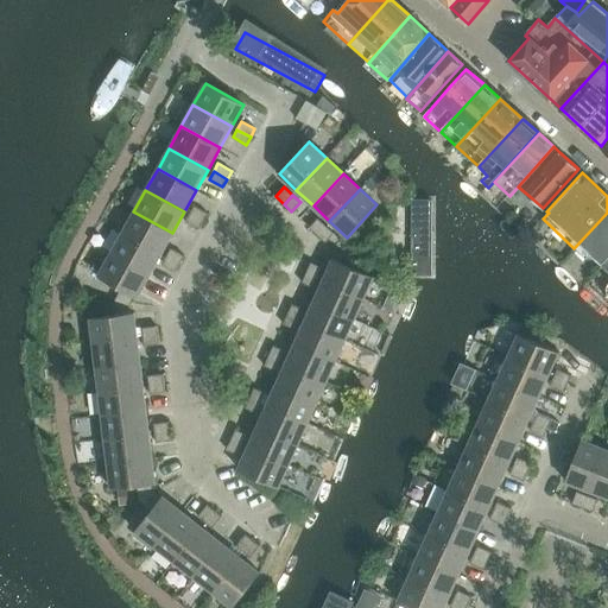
[(429,201),(407,201),(407,277),(429,277),(429,201)]
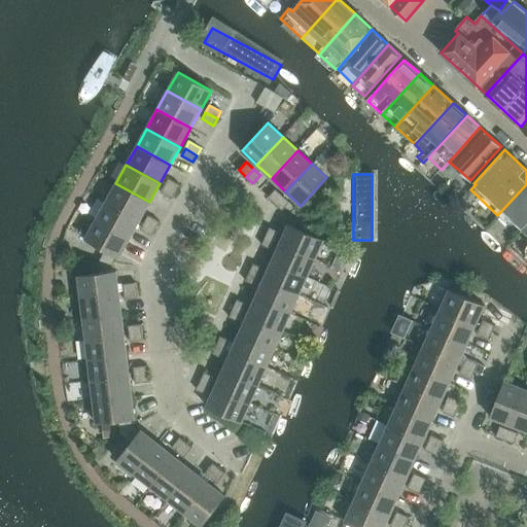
[(169,178),(165,185),(176,191),(180,184),(169,178)]
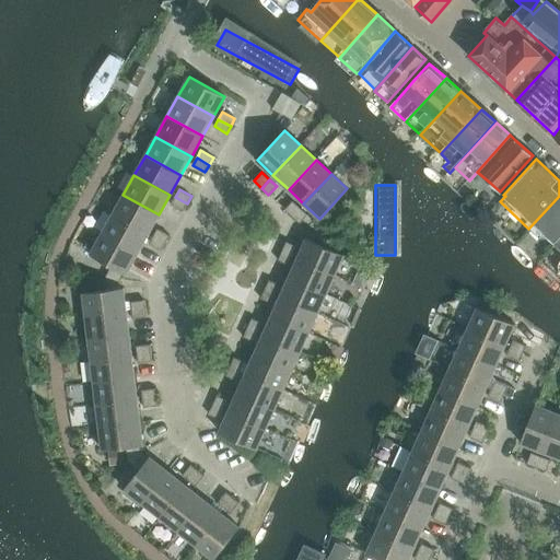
[(148,234),(159,214),(123,195),(112,214),(148,234)]
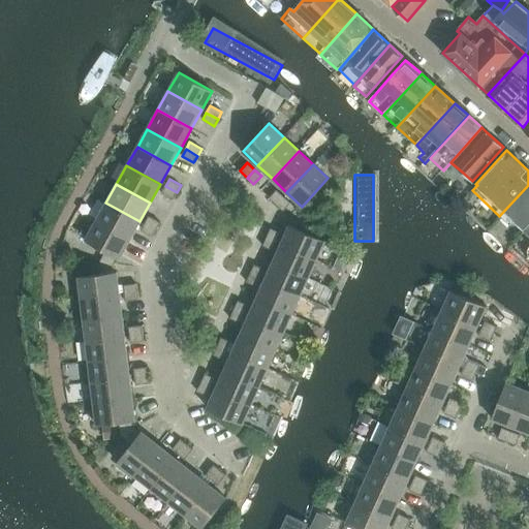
[(522,235),(528,225),(528,185),(499,216),(516,229),(522,235)]
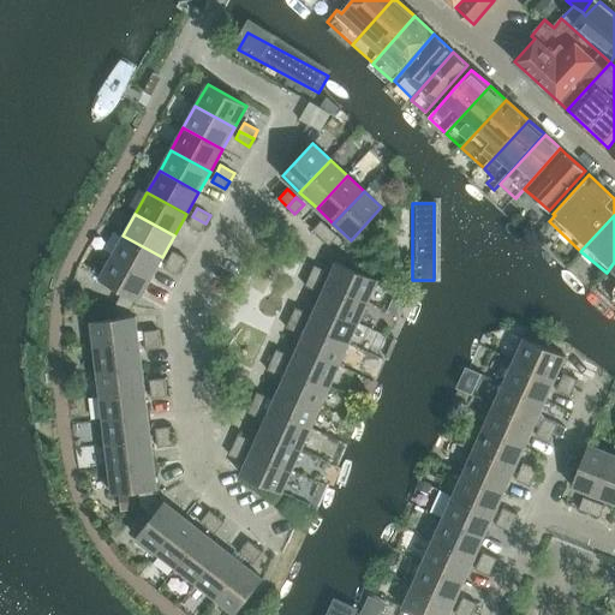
[(192,216),(187,225),(201,232),(206,224),(192,216)]
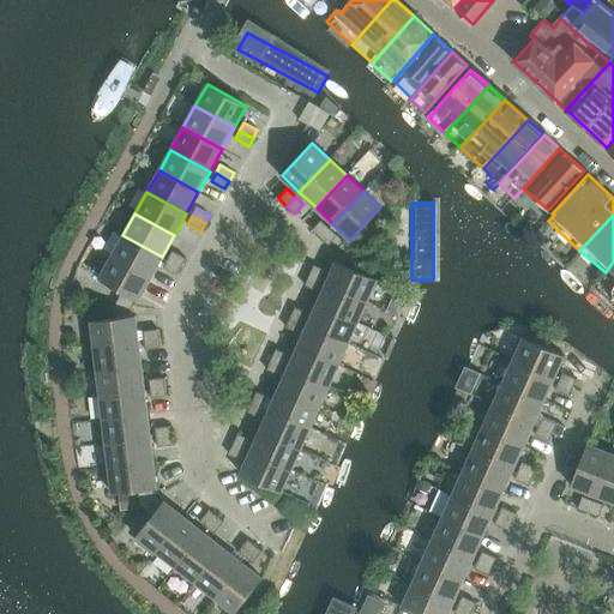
[(312,229),(320,238),(329,228),(320,220),(312,229)]
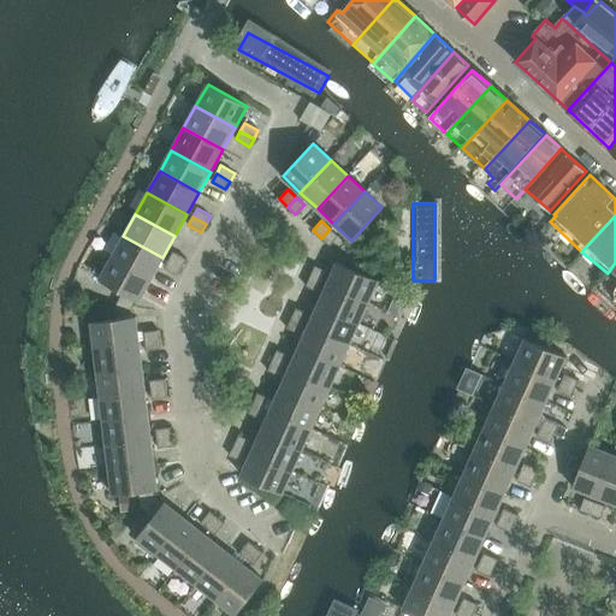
[(330,229),(321,238),(330,246),(338,236),(330,229)]
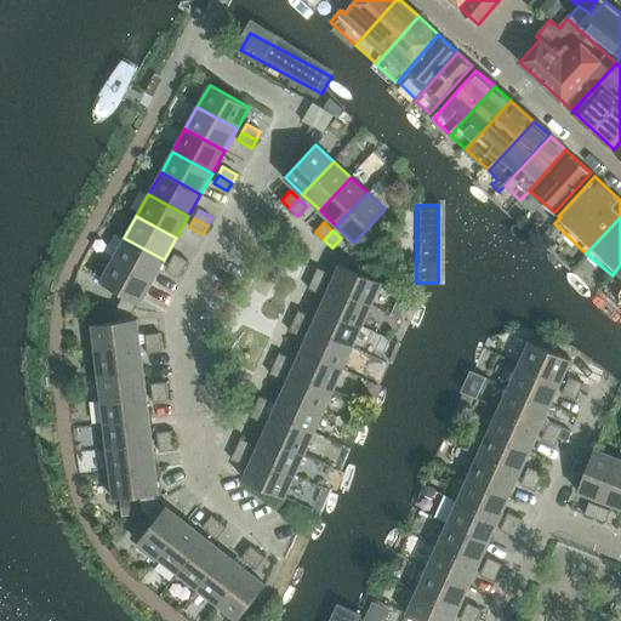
[(113,260),(152,281),(164,261),(124,238),(113,260)]
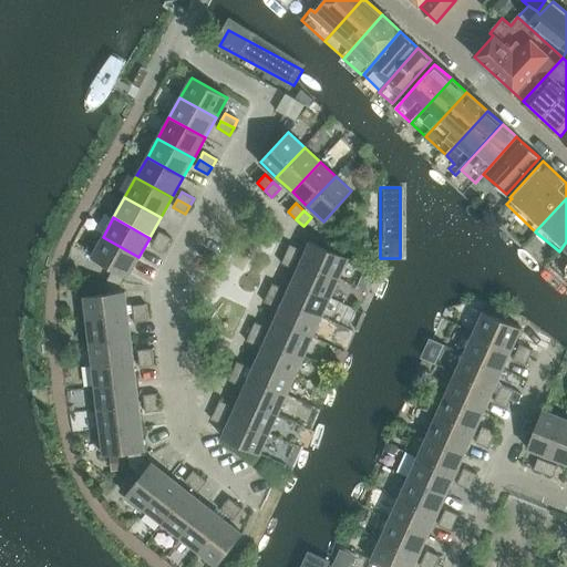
[(155,239),(167,246),(172,238),(160,232),(155,239)]
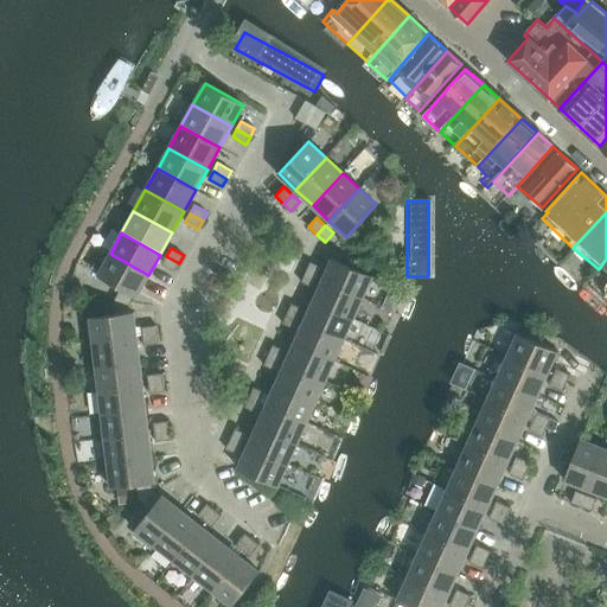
[(97,275),(134,295),(136,296),(148,275),(110,254),(97,275)]
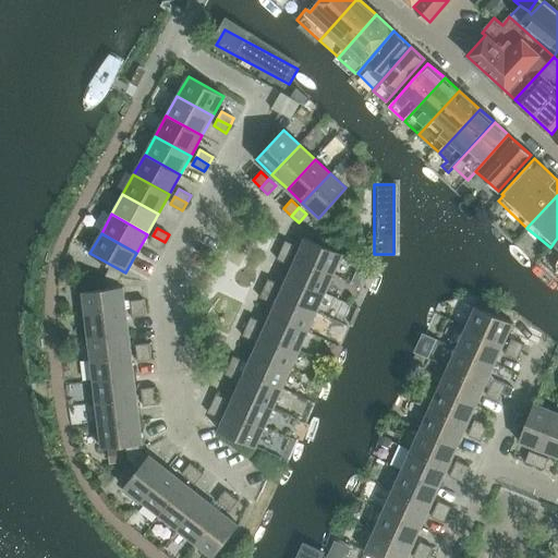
[(165,242),(153,235),(148,243),(160,250),(165,242)]
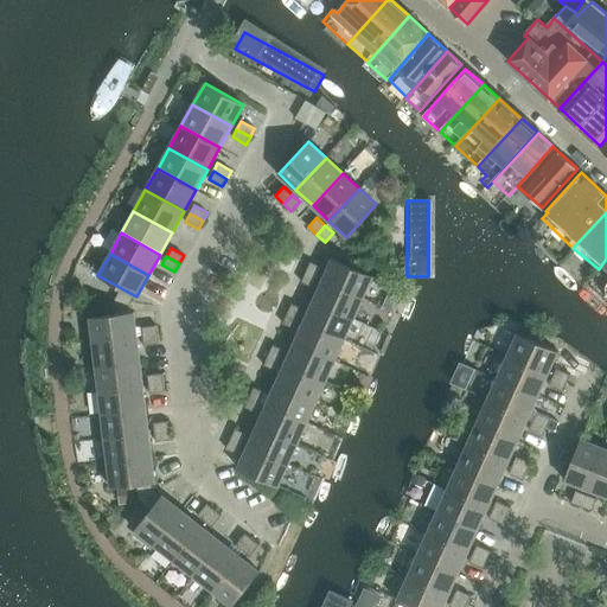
[(332,259),(323,280),(363,298),(372,276),(332,259)]
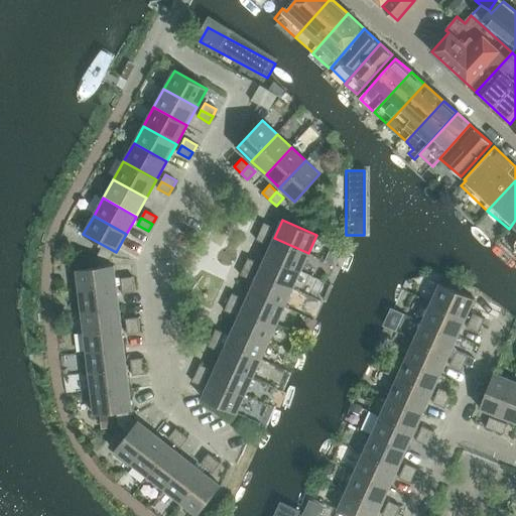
[(515,220),(509,229),(497,241),(515,258),(515,220)]
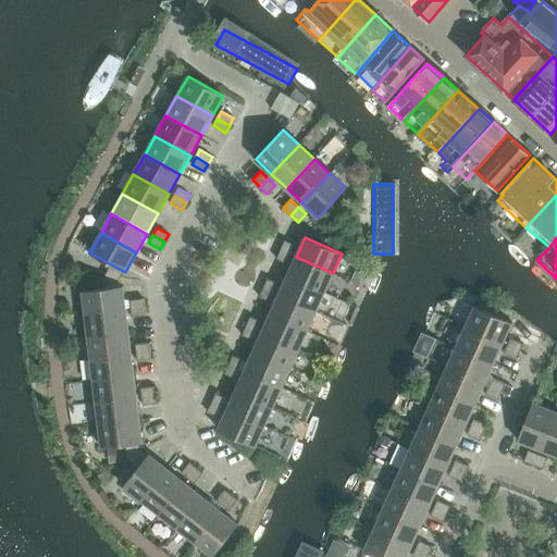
[(281,249),(292,255),(295,245),(285,240),(281,249)]
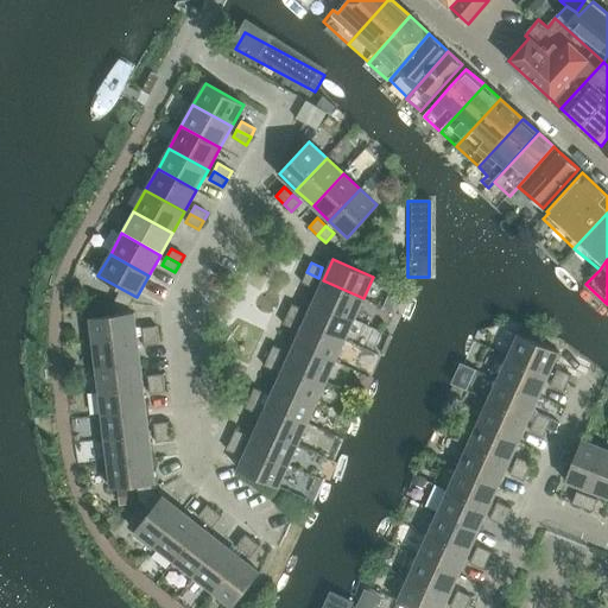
[(318,278),(306,272),(302,283),(314,287),(318,278)]
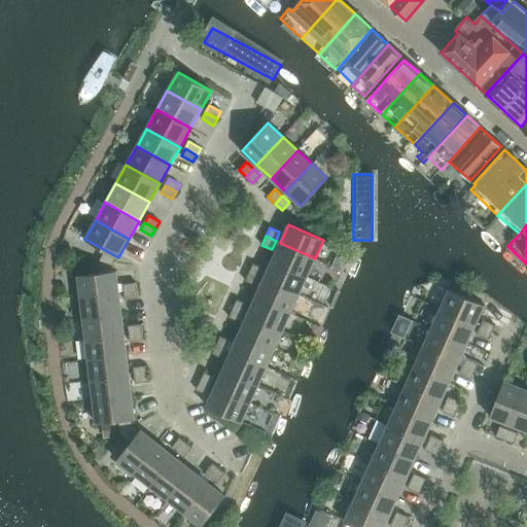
[(272,261),(307,277),(315,258),(280,243),(272,261)]
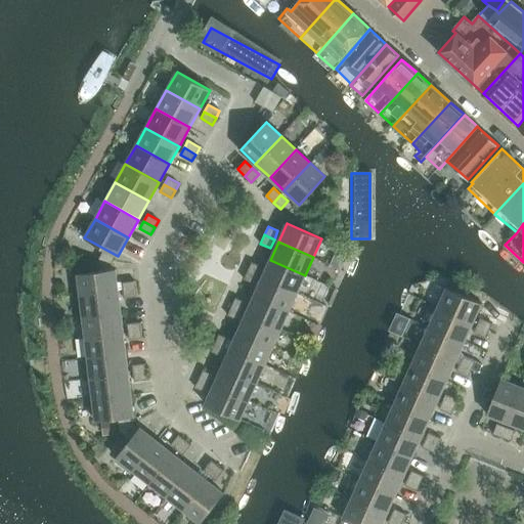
[(270,260),(262,277),(297,294),(305,275),(270,260)]
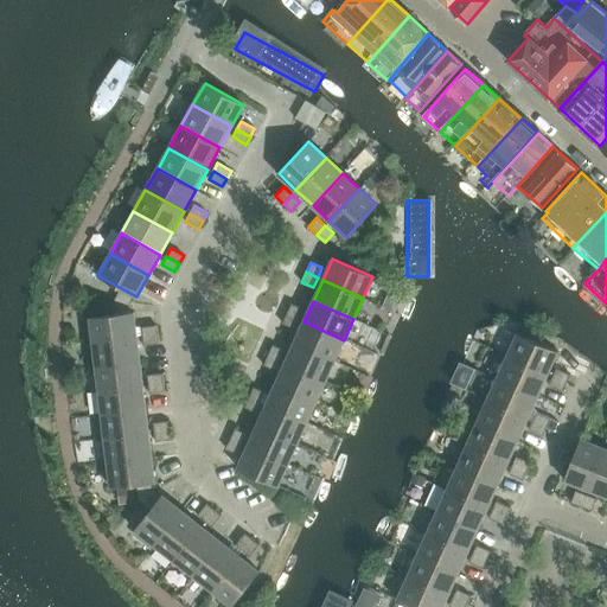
[(287,313),(299,319),(304,308),(292,304),(287,313)]
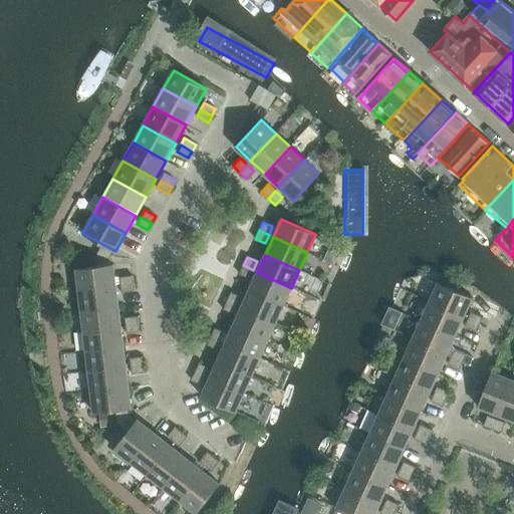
[(113,264),(97,266),(76,268),(78,289),(115,285),(113,264)]
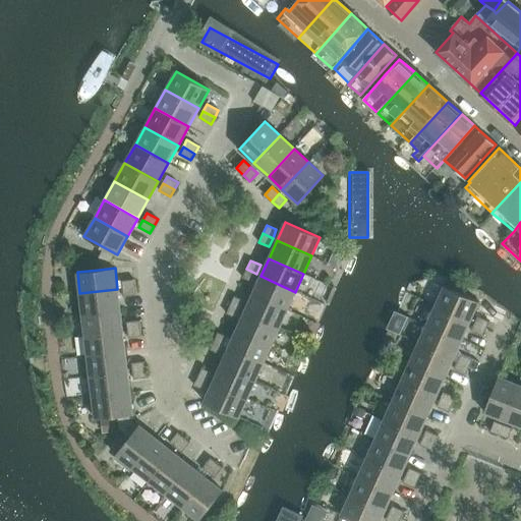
[(256,274),(246,269),(242,278),(252,282),(256,274)]
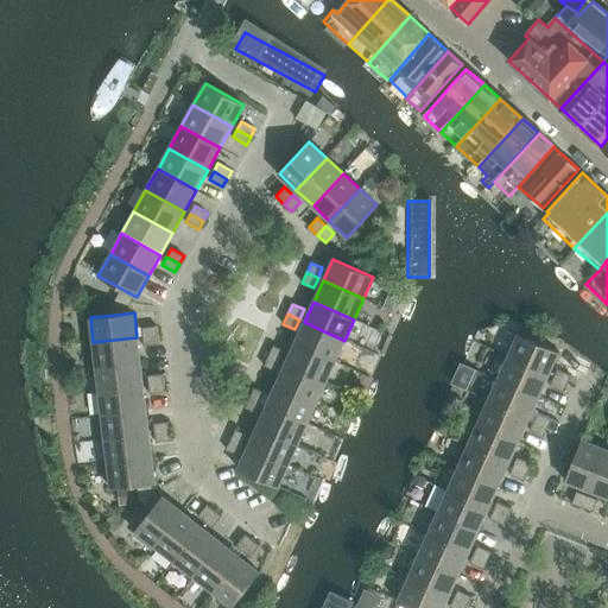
[(304,322),(295,343),(335,361),(344,341),(304,322)]
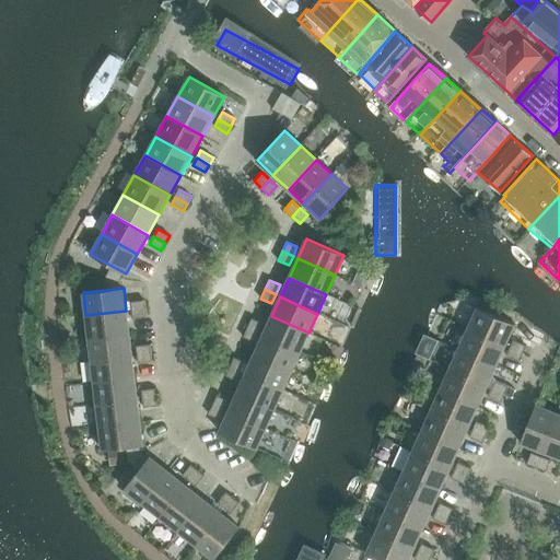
[(130,302),(131,311),(146,308),(144,300),(130,302)]
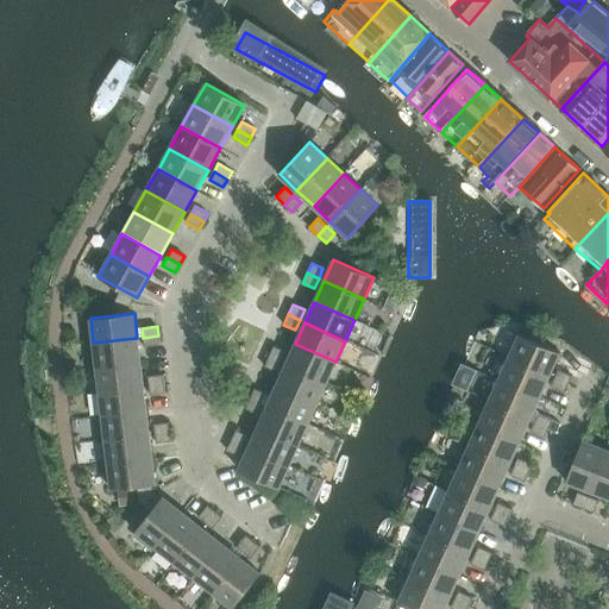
[(519,334),(508,357),(548,376),(559,352),(519,334)]
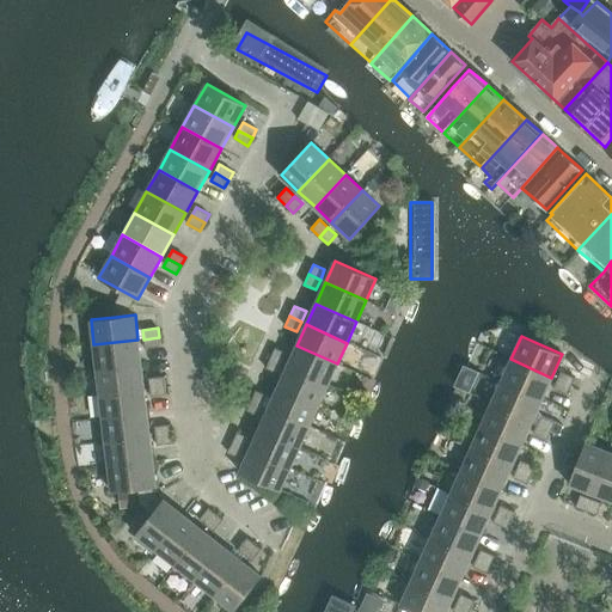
[(159,337),(144,340),(145,348),(160,347),(159,337)]
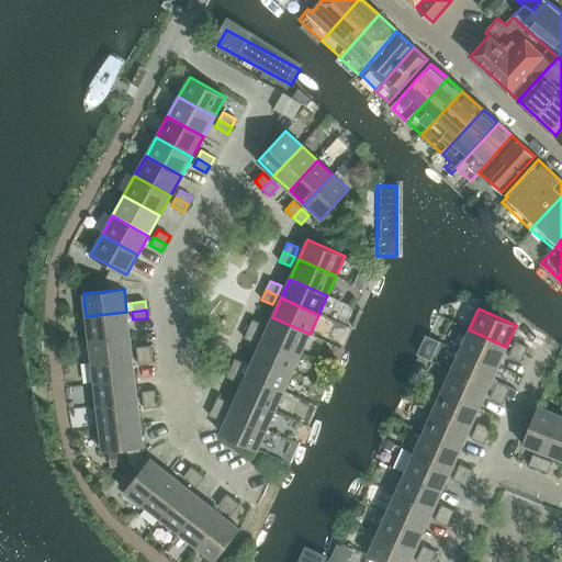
[(130,334),(126,312),(86,316),(89,339),(130,334)]
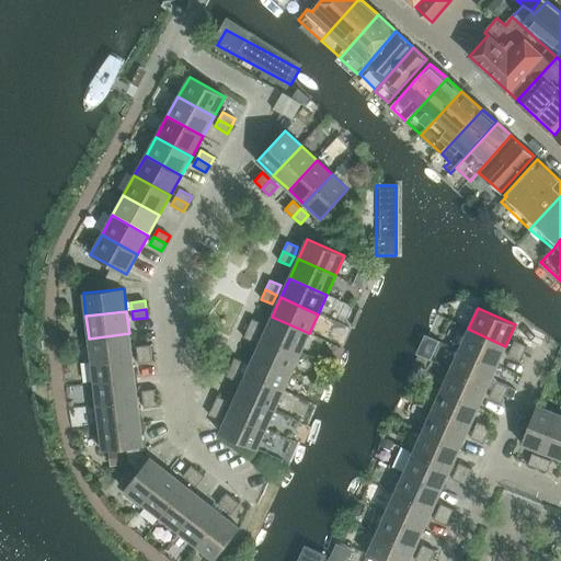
[(263,335),(300,352),(309,333),(272,317),(263,335)]
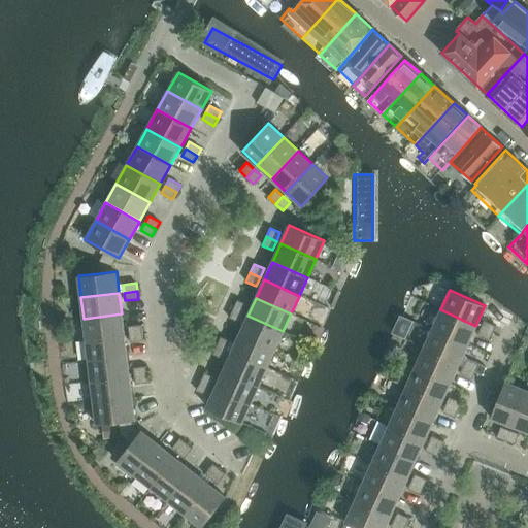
[(233,308),(243,314),(248,304),(237,300),(233,308)]
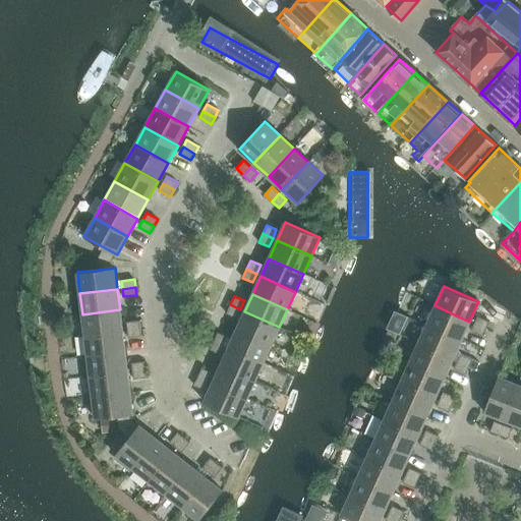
[(226,313),(236,317),(240,309),(230,304),(226,313)]
